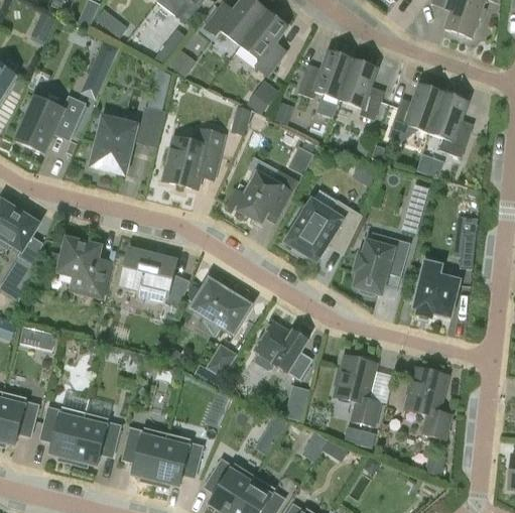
[(99,5),(90,0),(87,0),(76,22),(87,28),(99,5)]
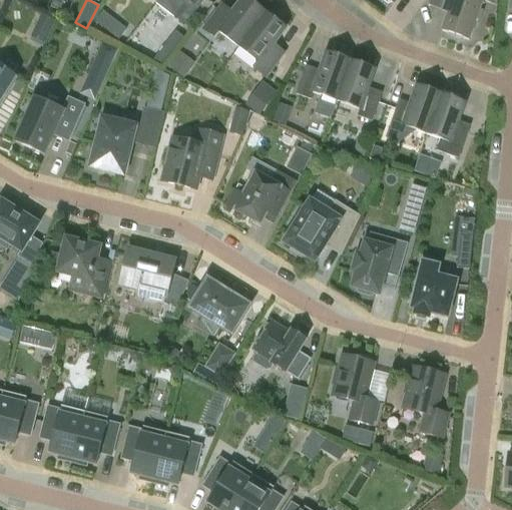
[(173,16),(182,23),(200,0),(156,0),(174,14),(173,16)]
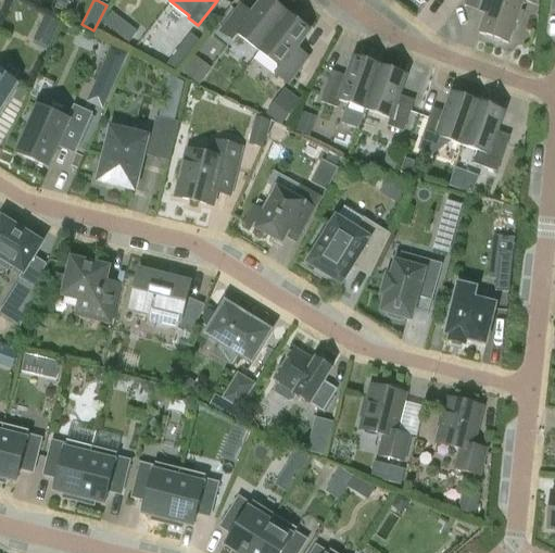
[(221,29),(234,38),(238,33),(260,49),(287,12),(272,0),(261,0),(249,16),(237,8),(221,29)]
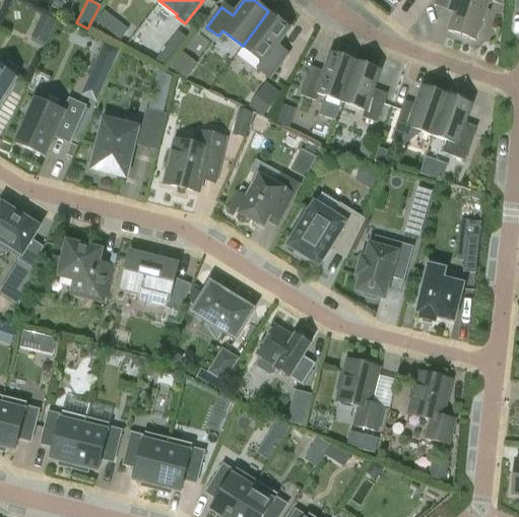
[(485,7),(489,0),(445,0),(451,2),(450,3),(456,6),(448,28),(475,39),(481,20),(484,21),(490,8),(485,7)]
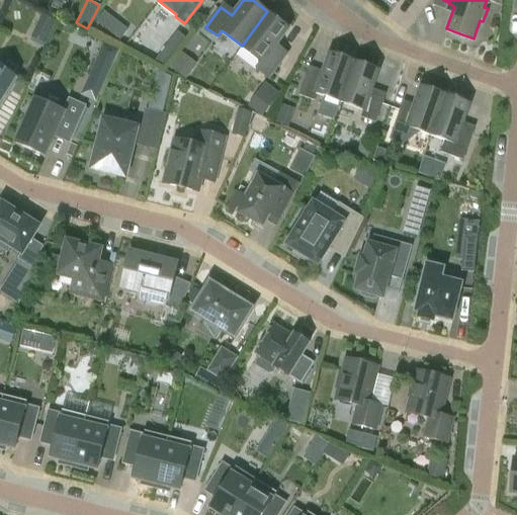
[(104,26),(112,17),(103,10),(95,19),(104,26)]
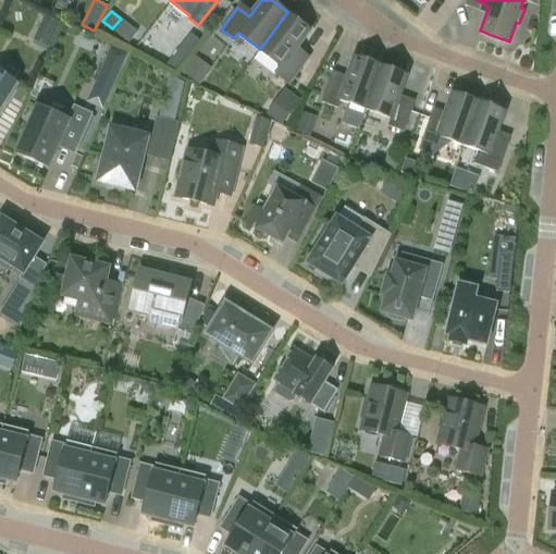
[(294,51),(310,29),(287,12),(260,49),(281,65),(275,71),(288,81),(305,60),(294,51)]
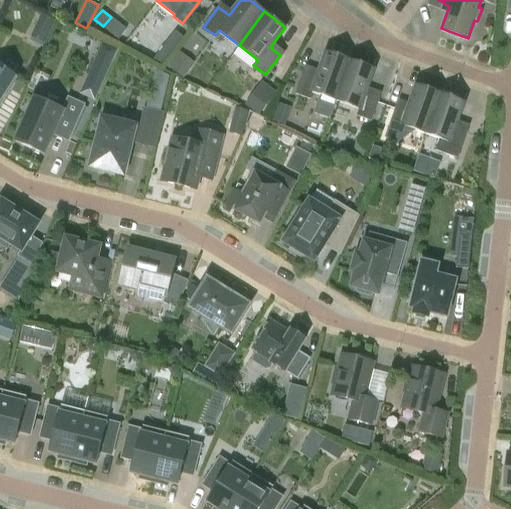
[(30,35),(45,42),(55,19),(40,12),(30,35)]
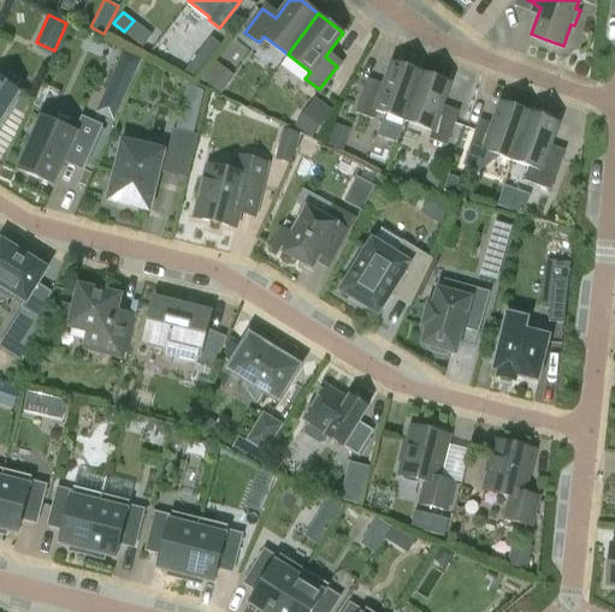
[(183,71),(193,79),(220,43),(211,35),(183,71)]
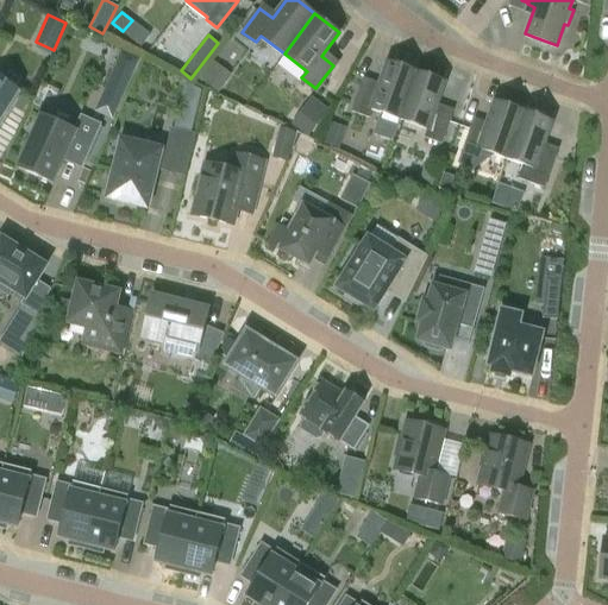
[(120,48),(102,88),(121,96),(139,56),(120,48)]
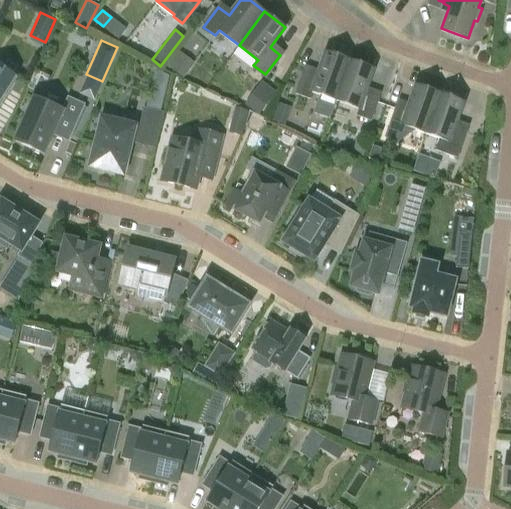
[(179,72),(190,58),(177,48),(166,63),(179,72)]
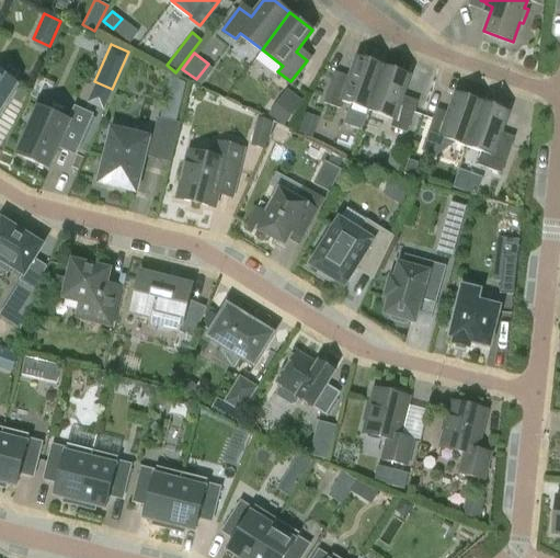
[(332,75),(323,101),(340,106),(342,99),(368,109),(383,65),(357,56),(349,80),(332,75)]
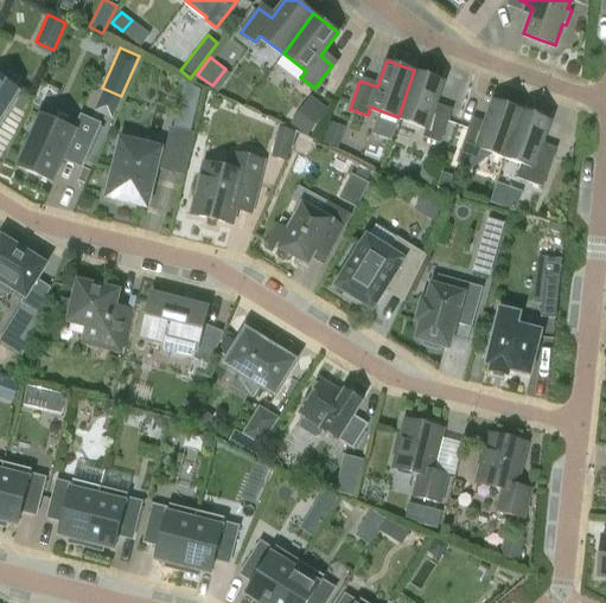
[(433,107),(442,81),(414,70),(399,117),(426,127),(422,134),(440,141),(451,113),(433,107)]
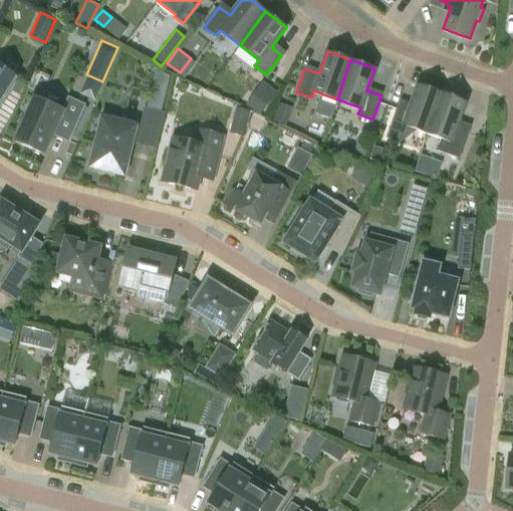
[(0,104),(18,76),(0,65),(0,104)]
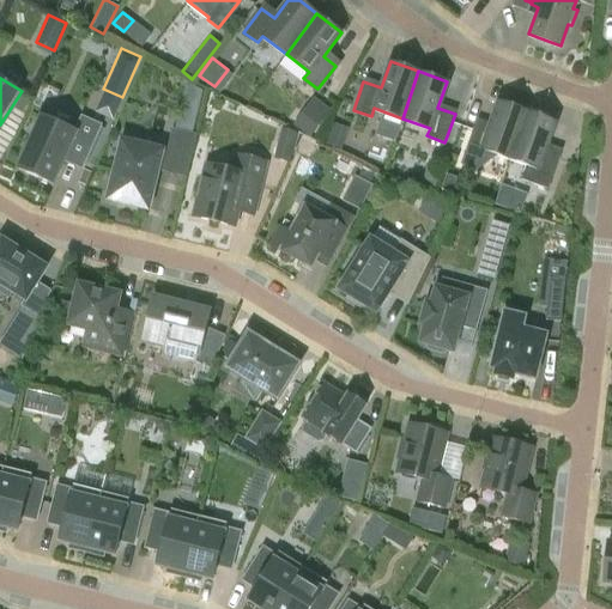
[(296,121),(309,132),(327,109),(313,98),(296,121)]
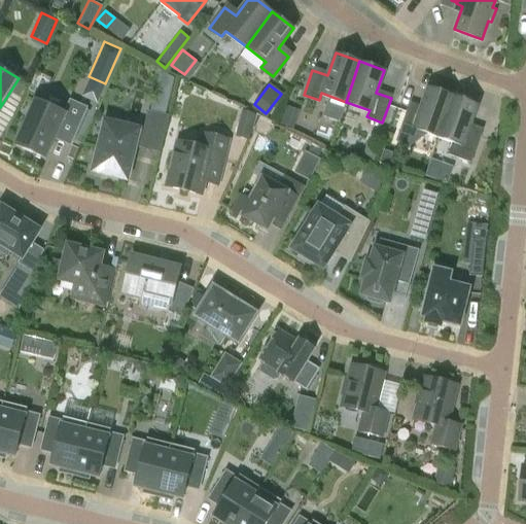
[(408,105),(397,134),(410,139),(414,127),(439,136),(454,91),(443,86),(441,91),(428,86),(420,109),(408,105)]
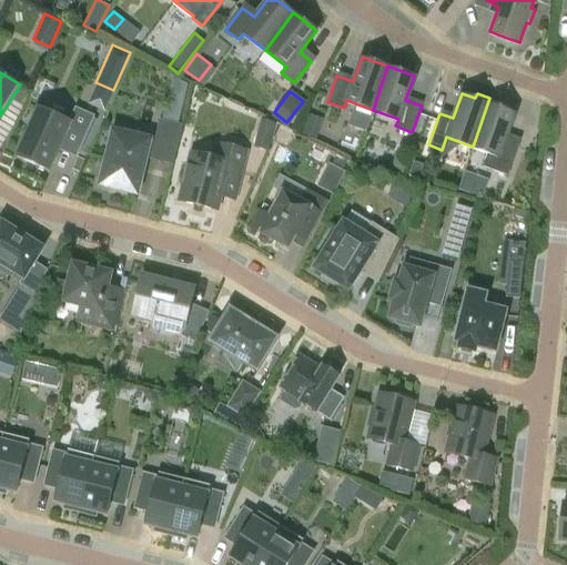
[(483,164),(508,173),(519,142),(505,137),(514,112),(500,107),(503,102),(489,98),(473,147),(487,152),(483,164)]
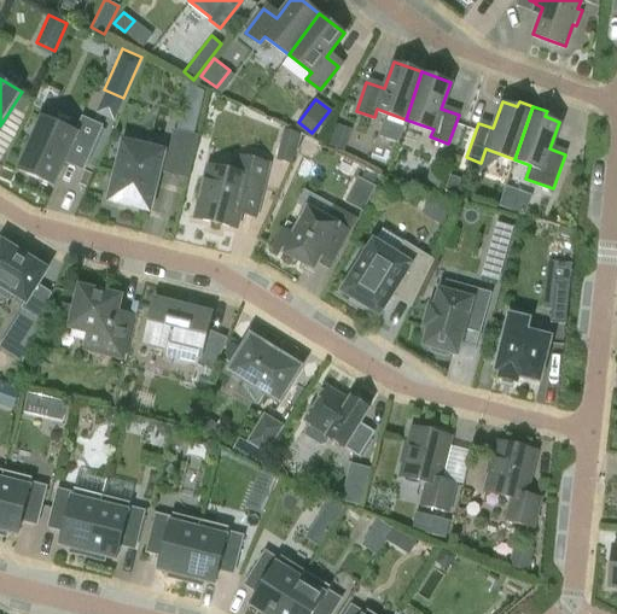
[(179,112),(175,127),(193,132),(197,117),(179,112)]
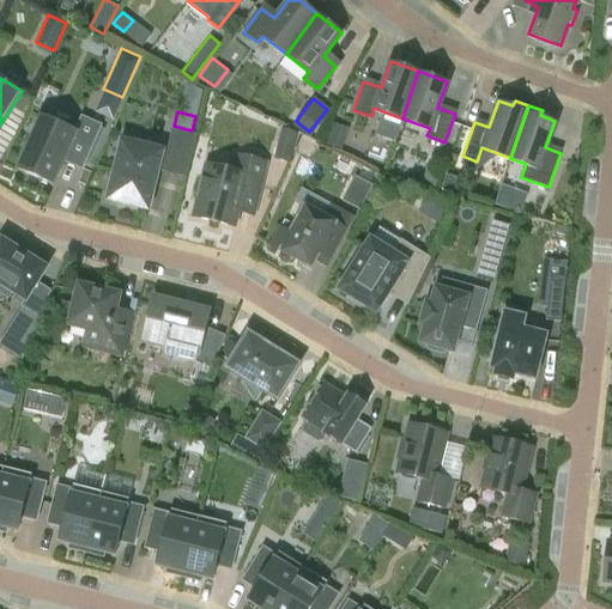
[(101,123),(82,115),(74,131),(41,116),(18,168),(53,183),(67,152),(84,160),(101,123)]
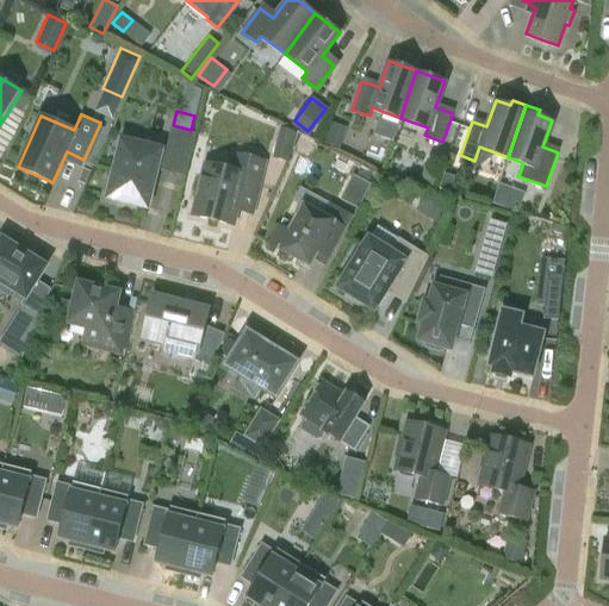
[(185,173),(196,131),(171,125),(161,167),(185,173)]
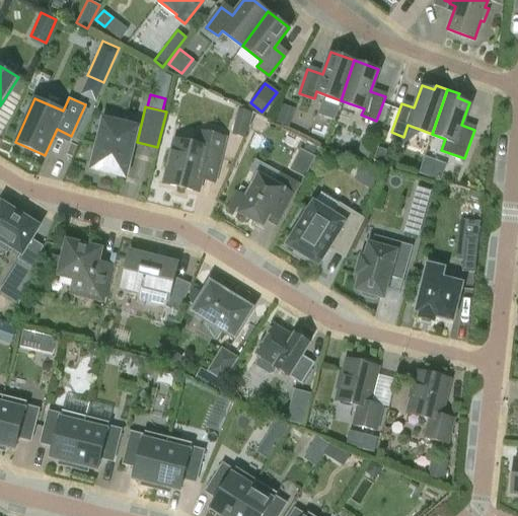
[(231,133),(246,137),(252,111),(237,106),(231,133)]
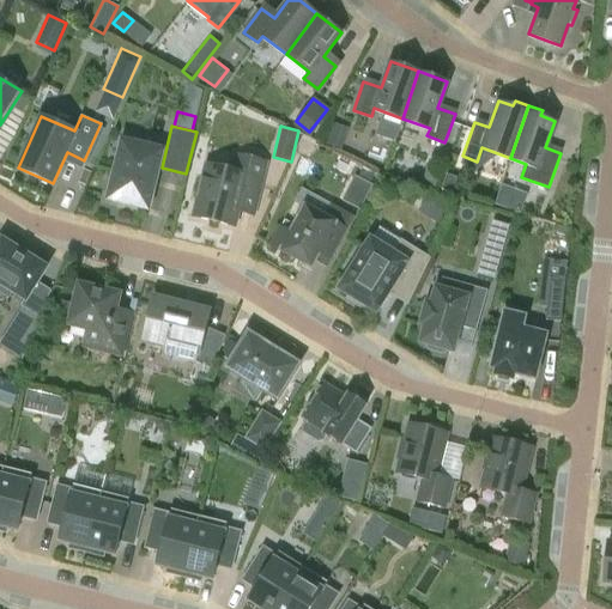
[(335,144),(340,131),(326,126),(321,139),(335,144)]
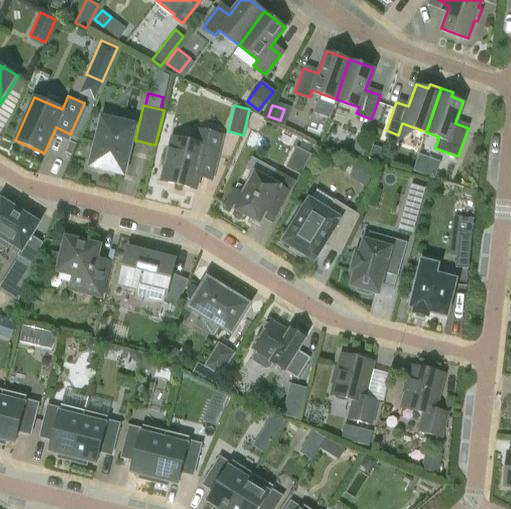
[(122,172),(133,125),(102,118),(91,164),(122,172)]
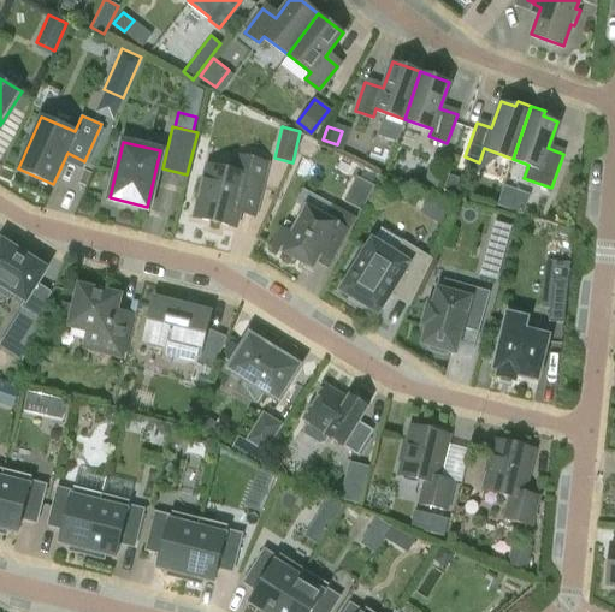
[(194,215),(235,226),(238,211),(254,214),(267,161),(237,154),(232,171),(207,165),(194,215)]
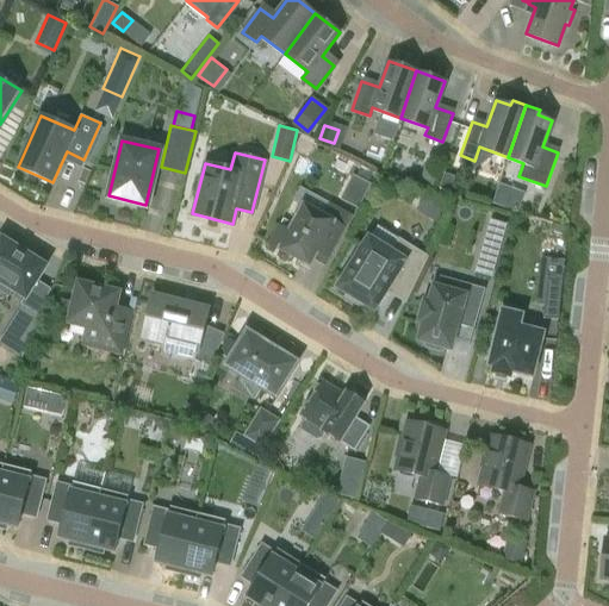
[(424,179),(434,182),(440,169),(430,166),(424,179)]
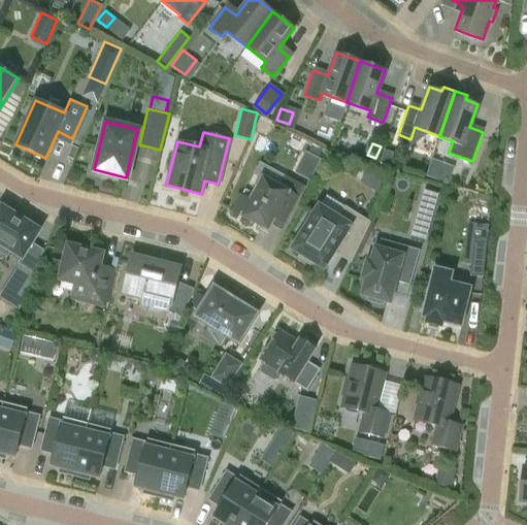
[(293,171),(309,179),(321,158),(304,150),(293,171)]
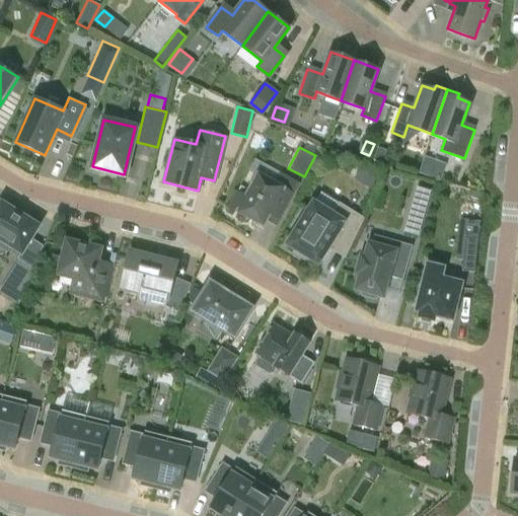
[(442,172),(443,159),(424,157),(422,169),(442,172)]
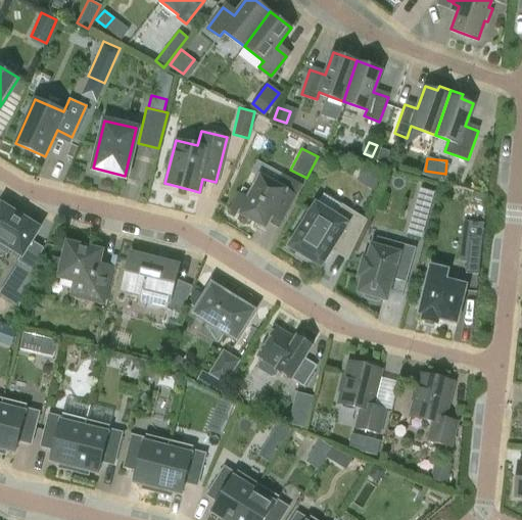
[(265,226),(276,204),(287,210),(301,184),(281,173),(276,183),(259,175),(247,197),(238,193),(231,207),(265,226)]
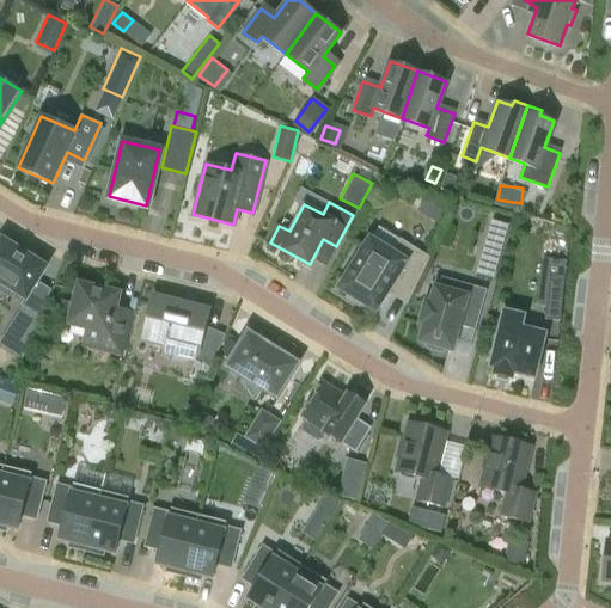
[(476,271),(482,272),(492,276),(496,259),(507,222),(492,219),(481,255),(476,271)]
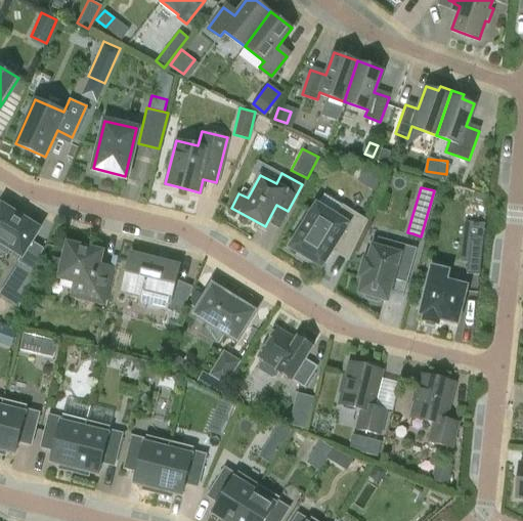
[(16,260),(33,270),(43,247),(31,240),(39,227),(24,218),(25,218),(14,211),(14,212),(0,203),(0,249),(5,253),(9,248),(19,255),(16,260)]
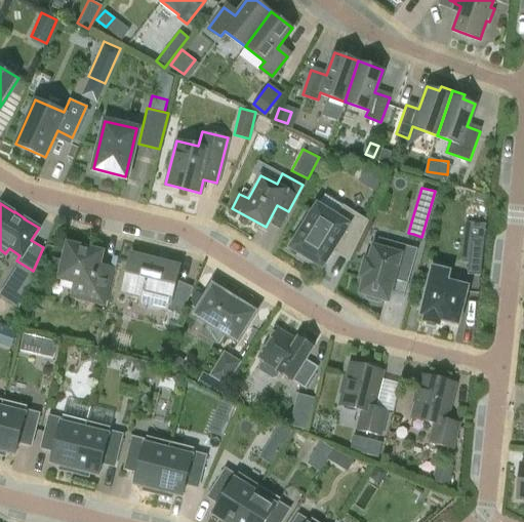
[(353,249),(368,219),(343,203),(335,215),(317,204),(309,216),(307,214),(298,228),(300,229),(290,246),(298,251),(296,254),(314,265),(315,262),(321,266),(337,239),(353,249)]
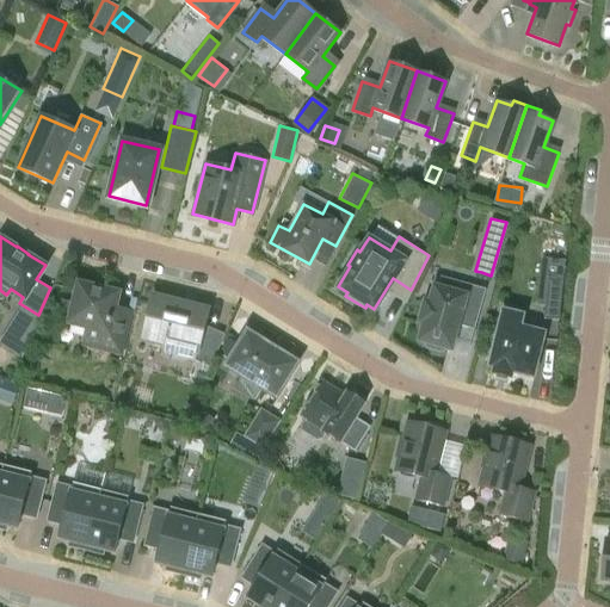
[(441,350),(447,347),(451,350),(458,323),(474,328),(486,287),(464,282),(464,283),(441,277),(438,286),(435,285),(430,302),(424,301),(418,322),(423,323),(418,340),(424,341),(426,346),(441,350)]
